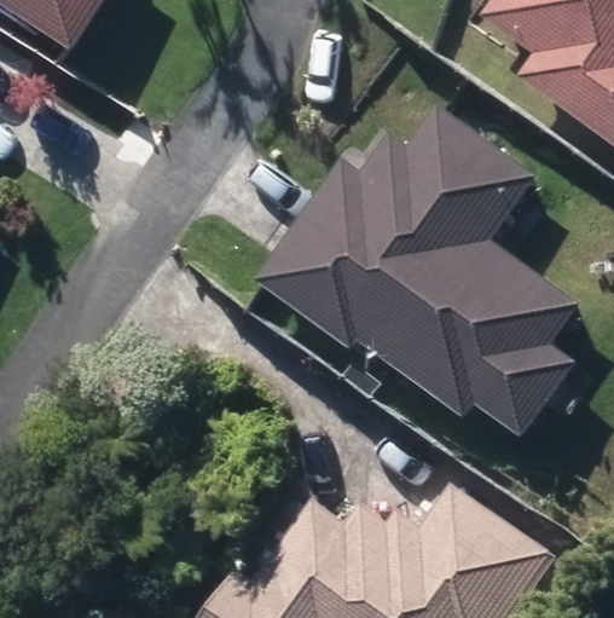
[(0,5),(70,50),(102,0),(0,0),(0,5)]
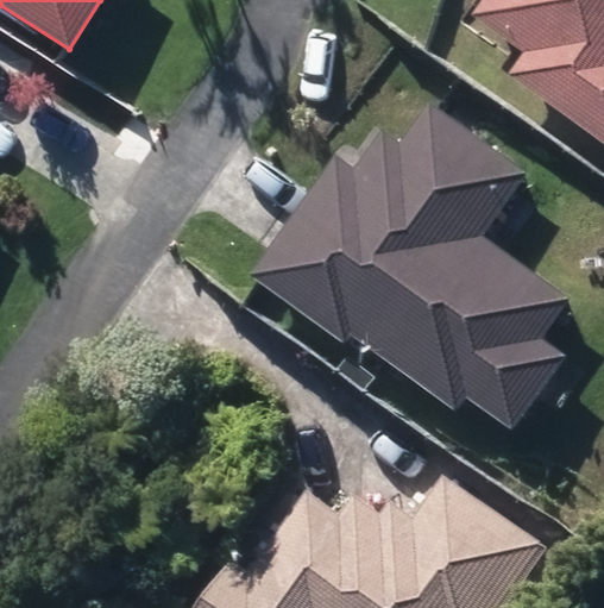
[(508,76),(603,145),(603,0),(482,0),(471,16),(524,54),(508,76)]
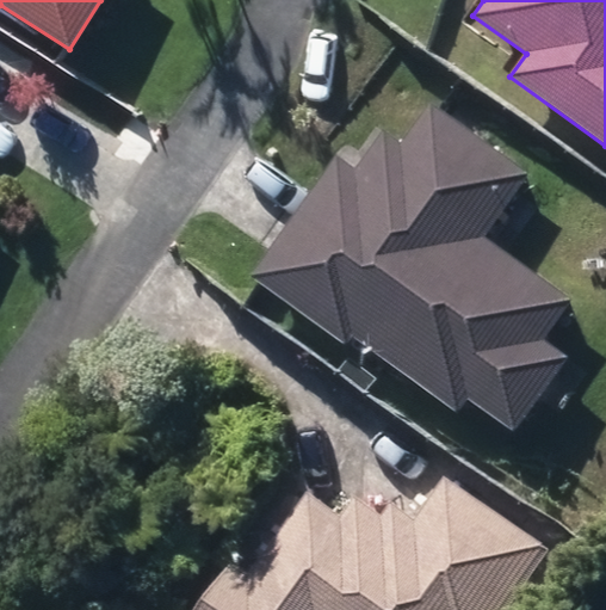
[(464,395),(515,431),(569,356),(544,338),(572,299),(484,236),(530,173),(430,103),(400,145),(379,130),(352,168),(333,156),(248,277),(342,344),(348,334),(455,411),(464,395)]
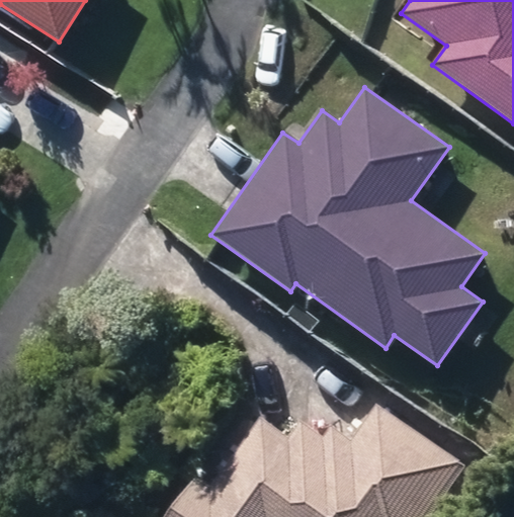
[(430,516),(465,464),(376,404),(351,440),(330,425),(321,438),(296,422),(286,436),(257,416),(207,489),(189,477),(161,516),(430,516)]
